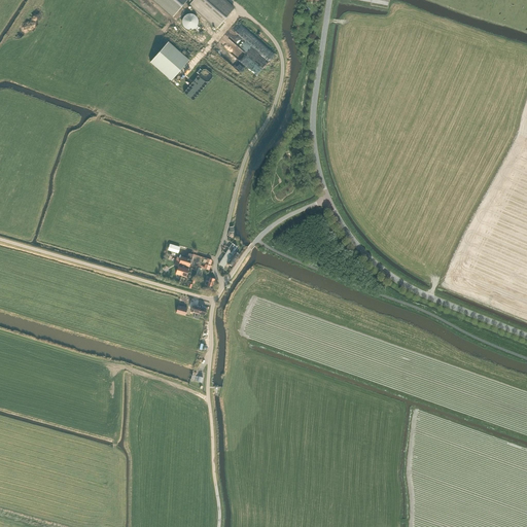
[(154,0),(172,15),(185,1),(217,29),(234,9),(223,0),(154,0)]
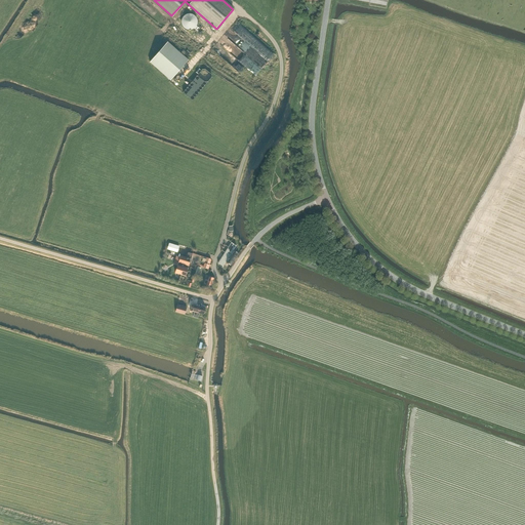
[(197,22),(197,21),(197,19),(197,18),(196,18),(196,17),(196,16),(195,16),(195,15),(194,15),(193,14),(192,14),(191,14),(190,14),(189,14),(188,14),(187,14),(186,14),(185,15),(184,15),(184,16),(183,17),(183,18),(182,19),(182,21),(182,22),(182,23),(182,24),(182,25),(183,26),(183,27),(184,27),(184,28),(185,28),(185,29),(186,29),(187,30),(188,30),(189,30),(190,30),(191,30),(192,30),(193,30),(194,29),(195,28),(195,27),(196,27),(197,26),(197,25),(197,24),(197,23),(197,22)]
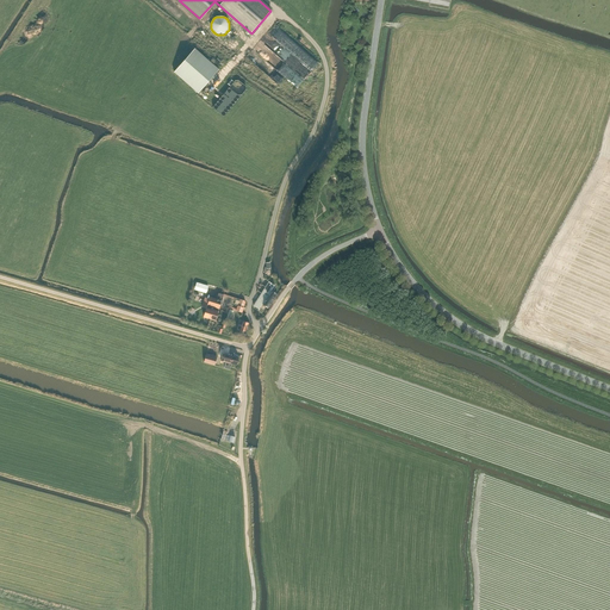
[(174,73),(198,93),(219,70),(194,49),(174,73)]
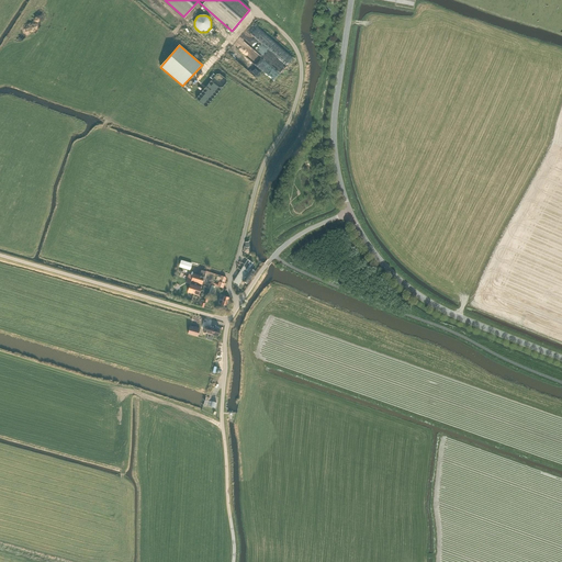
[(181,260),(179,267),(190,270),(192,263),(181,260)]
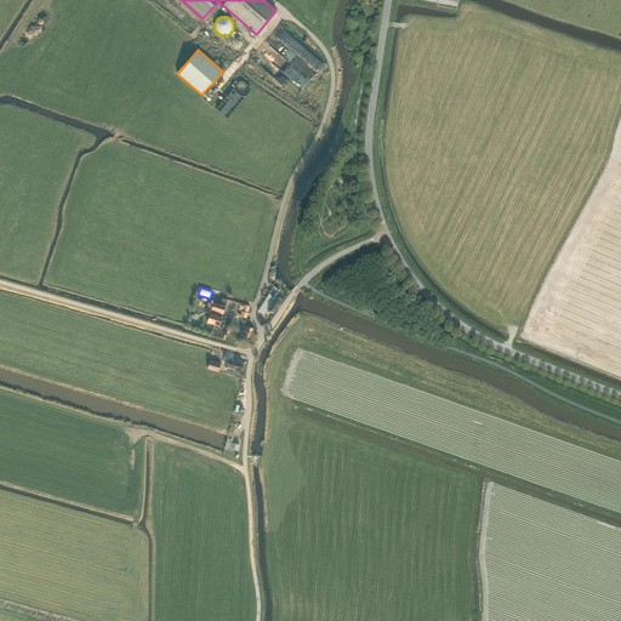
[(279,290),(274,288),(266,300),(278,307),(283,300),(275,295),(279,290)]
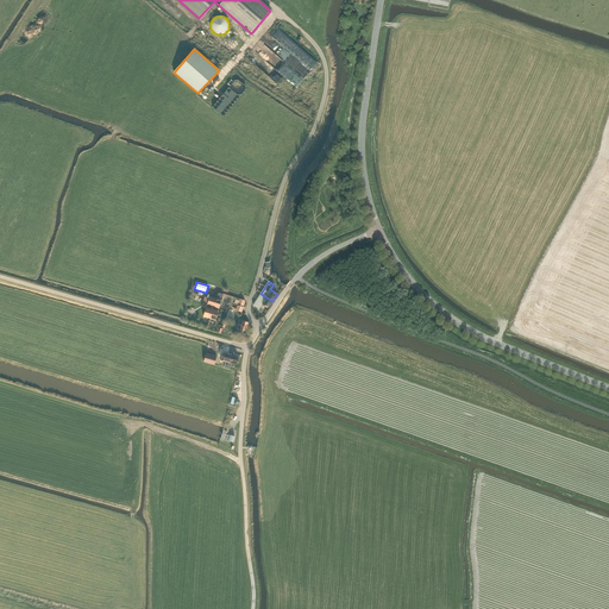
[(219,309),(221,300),(223,294),(218,293),(217,299),(213,309),(209,319),(215,320),(218,312),(219,309)]
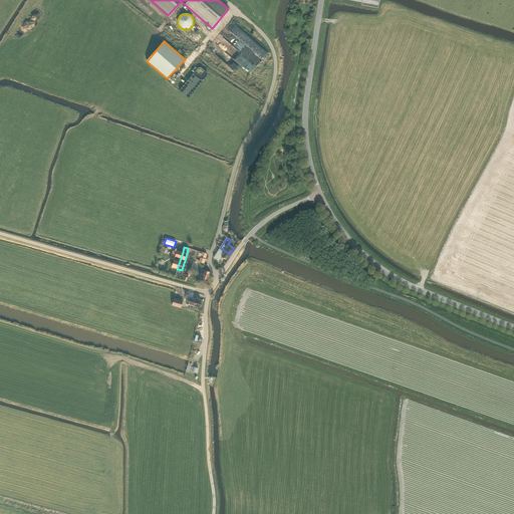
[(218,261),(221,256),(226,260),(230,254),(220,248),(216,253),(214,258),(218,261)]
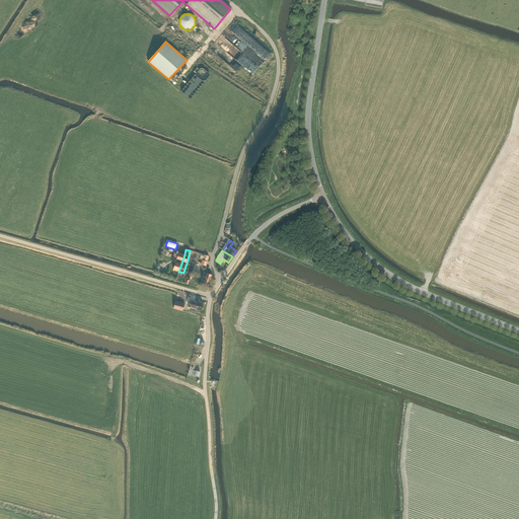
[(173,270),(174,270),(178,272),(181,264),(184,254),(178,252),(176,261),(173,270)]
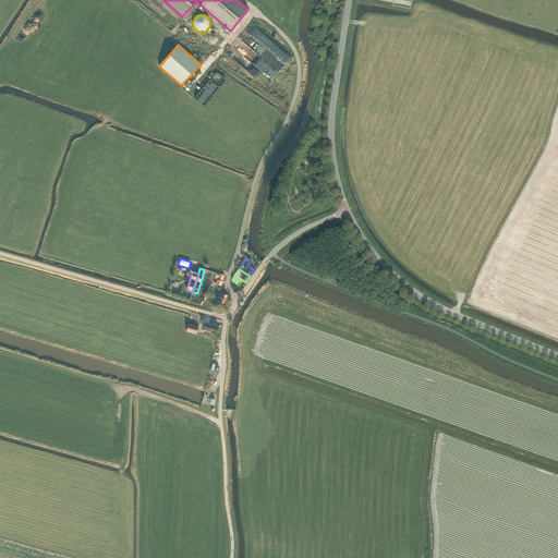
[(225,306),(225,304),(227,295),(222,294),(220,298),(218,298),(217,301),(219,302),(219,304),(225,306)]
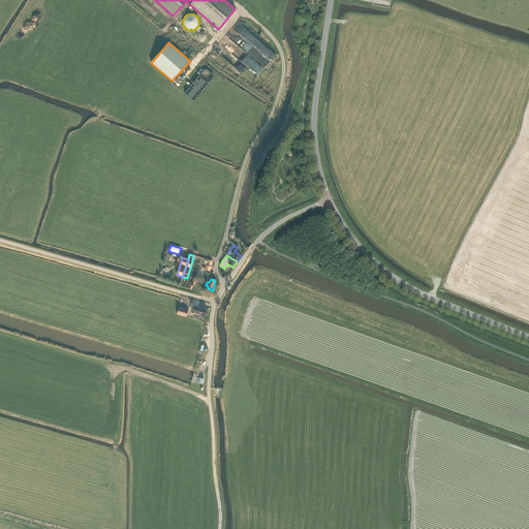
[(186,317),(188,309),(179,307),(177,314),(186,317)]
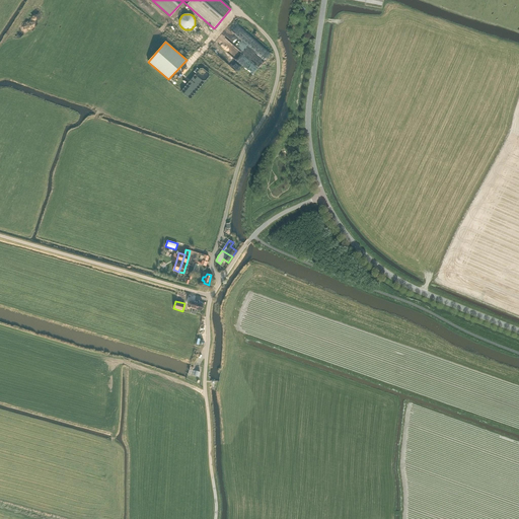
[(201,311),(203,305),(190,301),(188,307),(201,311)]
